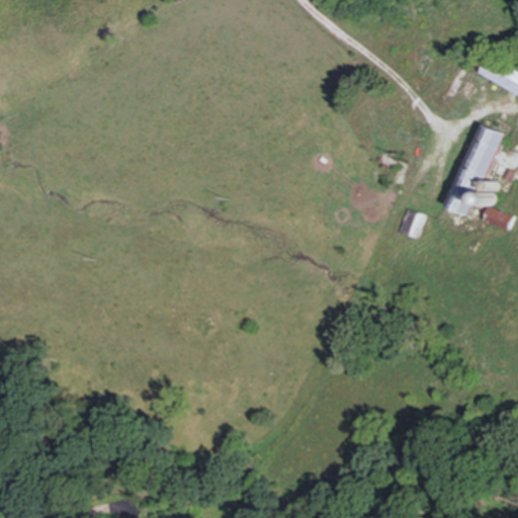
[(517,82),(514,88),(482,66),(493,48),(517,64),(517,82)]
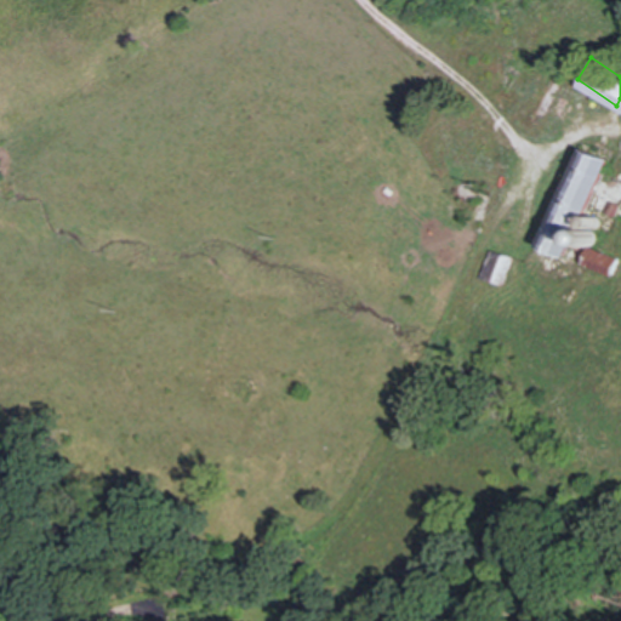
[(560,252),(537,241),(581,149),(604,161),(560,252)]
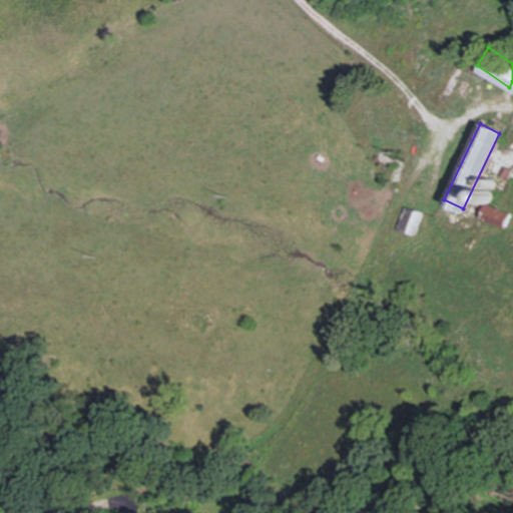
[(506,177),(500,174),(503,167),(509,169),(506,177)]
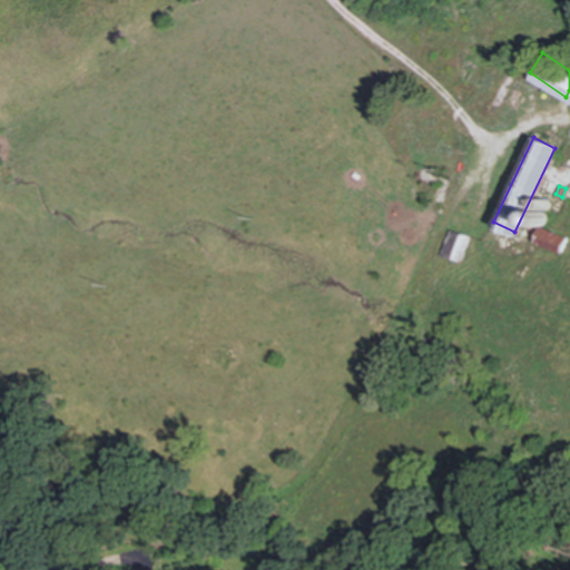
[(540,198),(543,199),(546,202),(546,205),(544,208),(541,210),(539,209),(536,207),(534,204),(537,199),(540,198)]
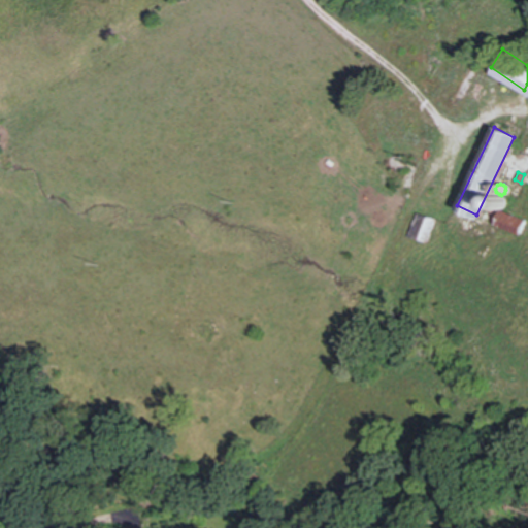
[(498,196),(501,197),(503,199),(503,202),(502,206),(500,207),(496,207),(493,205),(492,202),(493,198),(498,196)]
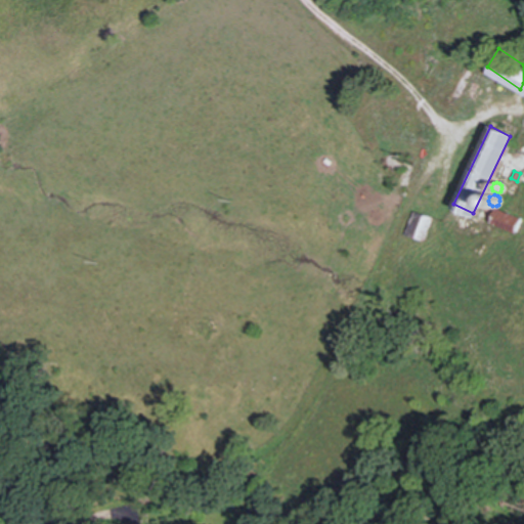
[(513,230),(493,221),(497,211),(518,220),(513,230)]
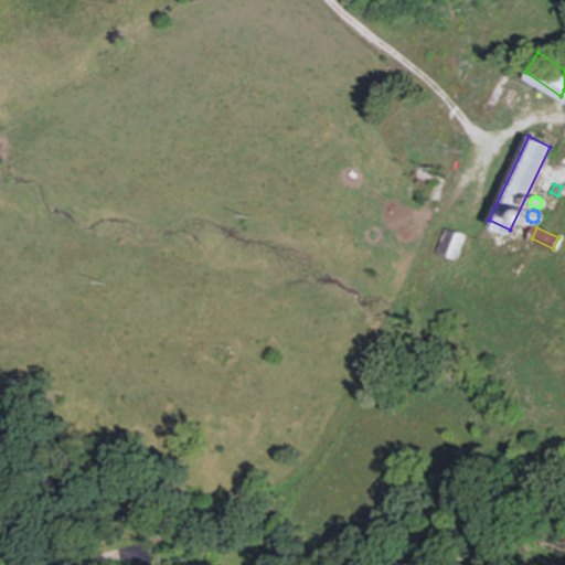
[(460,235),(454,256),(436,252),(444,230),(460,235)]
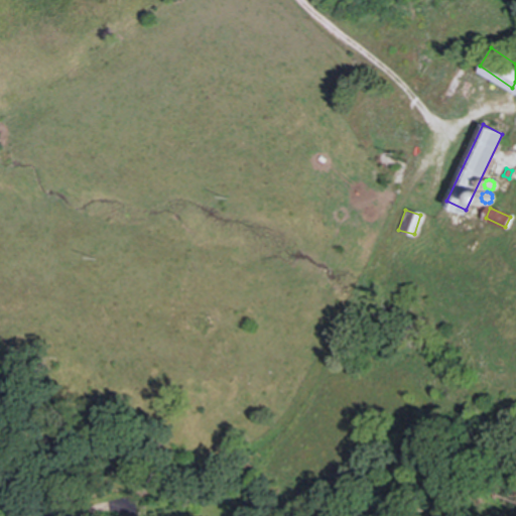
All buildings are outlined.
